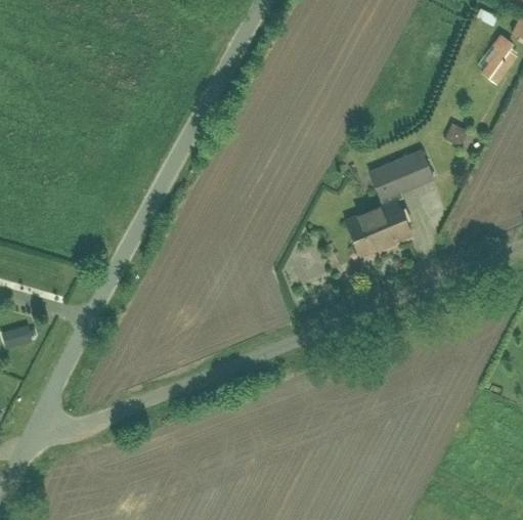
[(522,18),(520,17),(514,33),(522,36),(522,18)]
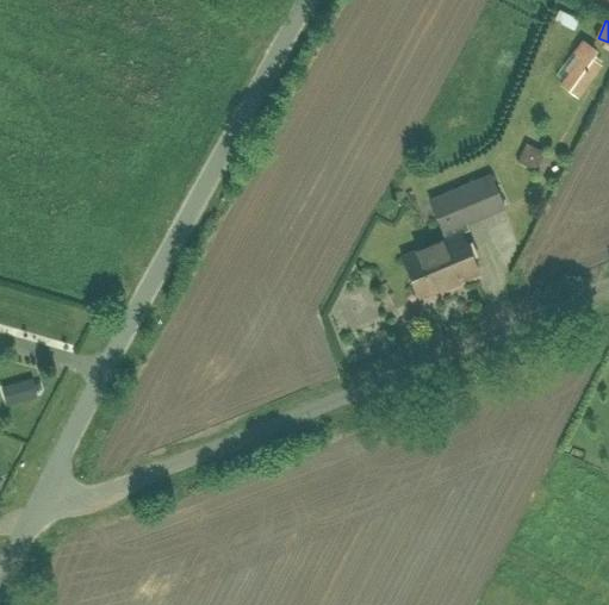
[(585,42),(558,76),(582,95),(608,61),(585,42)]
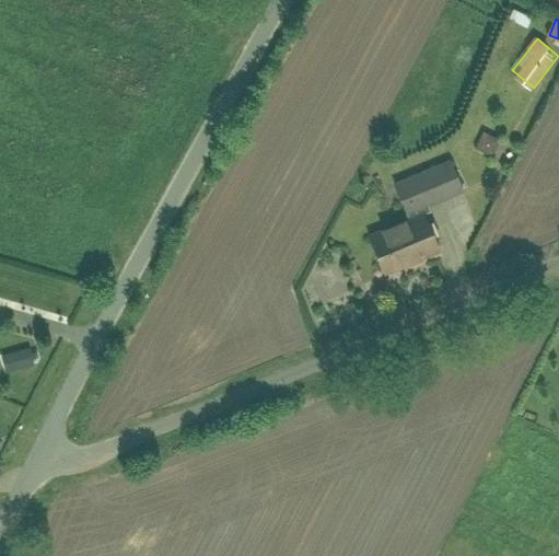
[(481,131),(475,149),(495,155),(500,139),(481,131)]
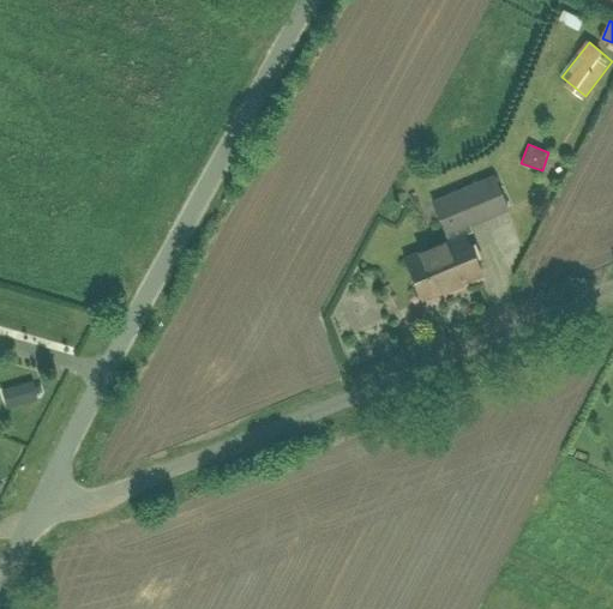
[(493,176),(431,202),(444,234),(506,209),(493,176)]
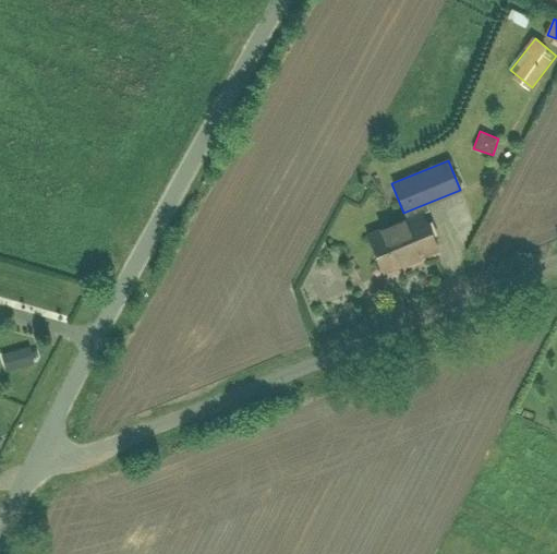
[(368,233),(383,274),(439,254),(426,214),(368,233)]
